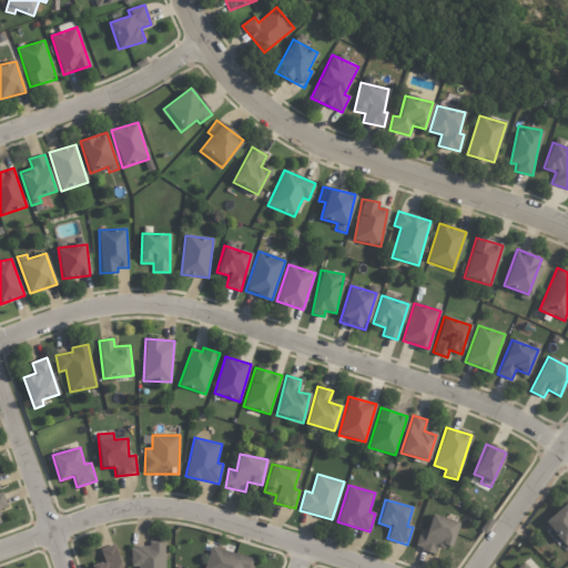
[(544,521),(563,544),(567,538),(567,508),(565,504),(544,521)]
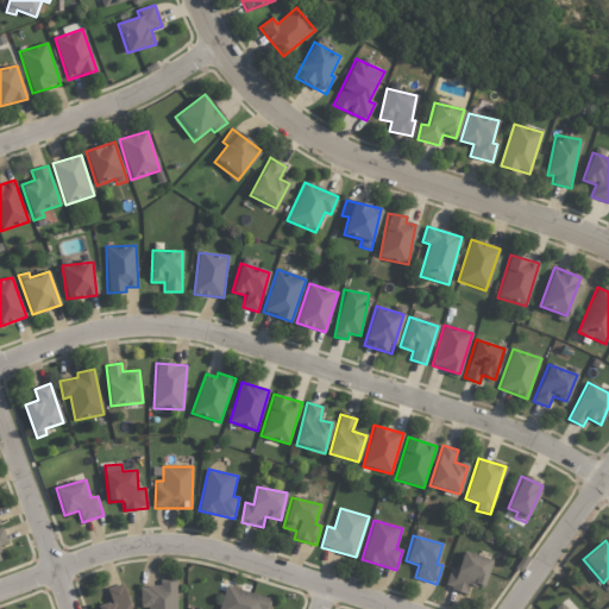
[(483,588),(491,560),(463,551),(457,570),(450,567),(444,585),(465,592),(469,584),(483,588)]
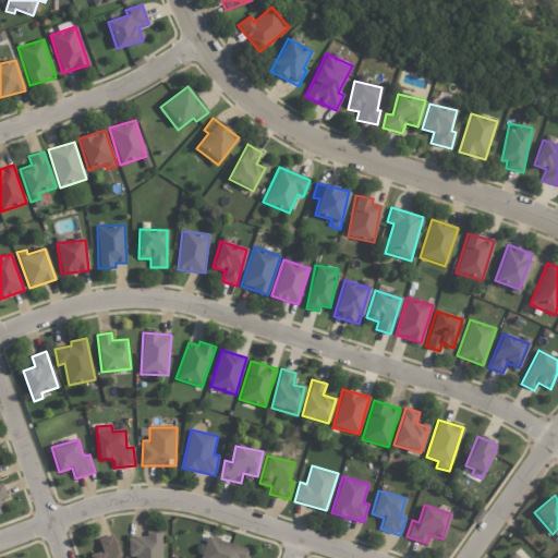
[(162,557),(161,531),(145,532),(145,537),(128,538),(129,557),(135,557),(134,557),(162,557)]
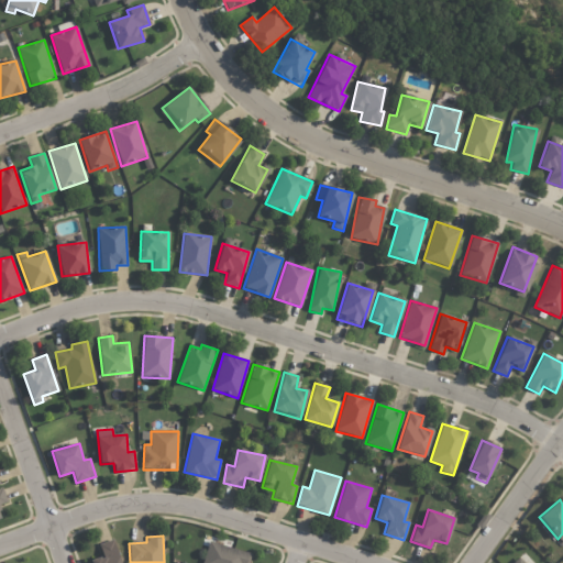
[(99,544),(102,556),(90,560),(90,562),(121,562),(114,540),(99,544)]
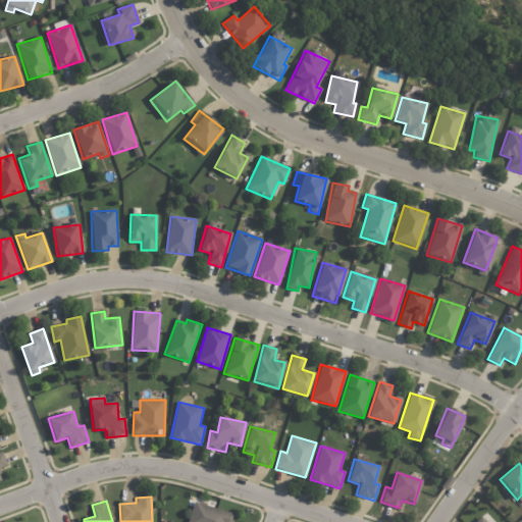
[(227,521),(230,513),(193,502),(187,521),(227,521)]
